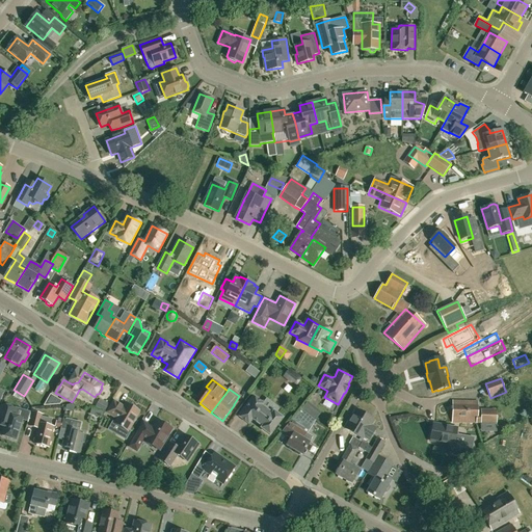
[(44,405),(60,404),(61,401),(50,395),(44,405)]
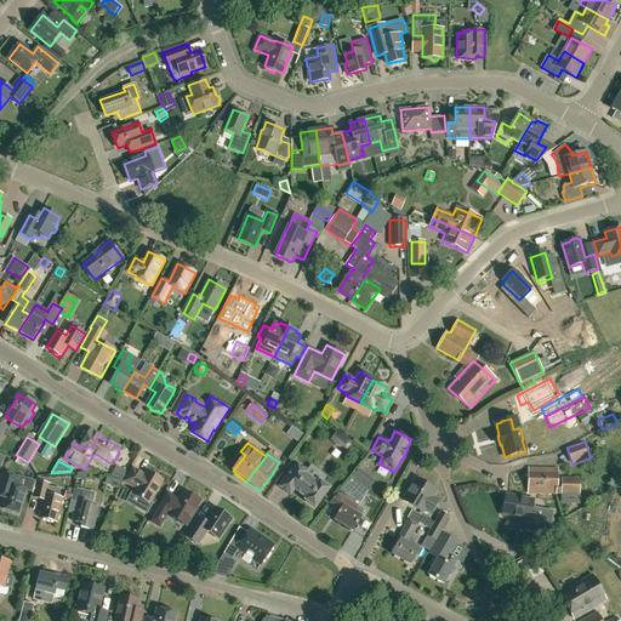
[(288,474),(286,473),(278,485),(290,495),(295,490),(306,499),(305,500),(315,508),(330,489),(319,480),(318,483),(306,474),(308,472),(295,462),(296,463),(288,474)]
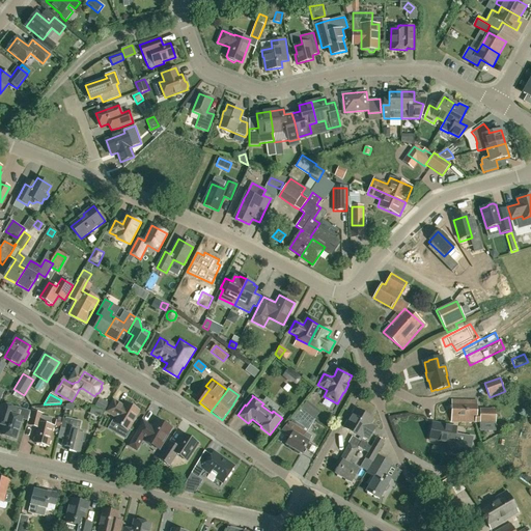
[(108,404),(99,399),(95,407),(105,412),(108,404)]
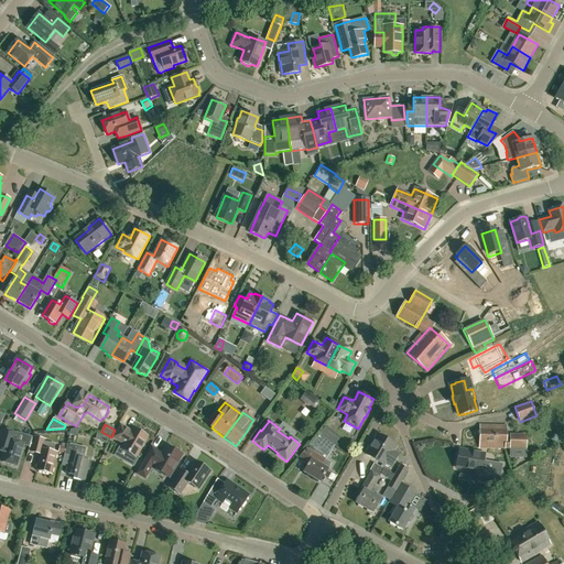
[(527,449),(527,436),(506,436),(506,425),(480,424),(480,448),(506,449),(527,449)]
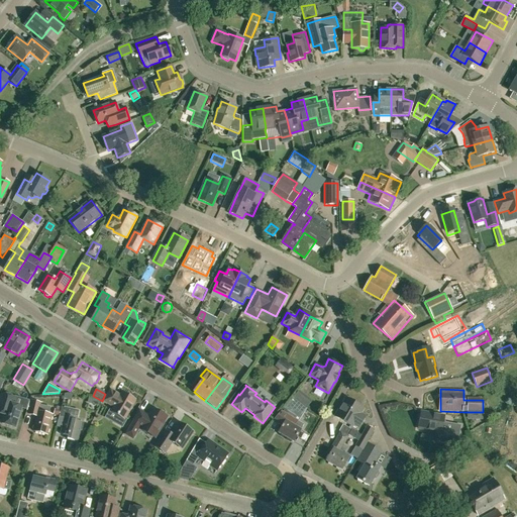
[(120,396),(110,390),(104,401),(114,407),(111,411),(117,415),(113,422),(122,428),(127,419),(125,418),(135,400),(122,393),(120,396)]
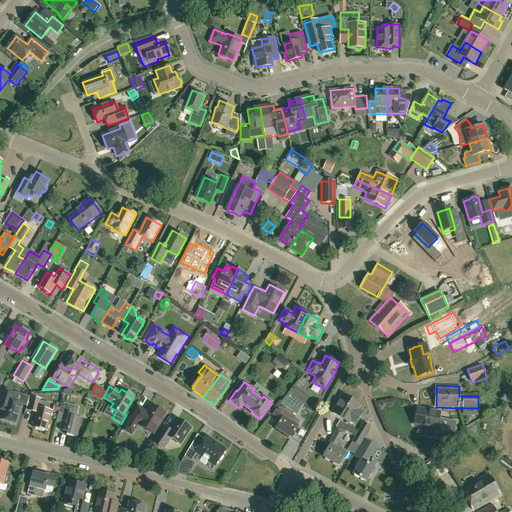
[(0,395),(0,409),(4,411),(1,420),(15,424),(21,403),(13,401),(15,394),(2,390),(0,395)]
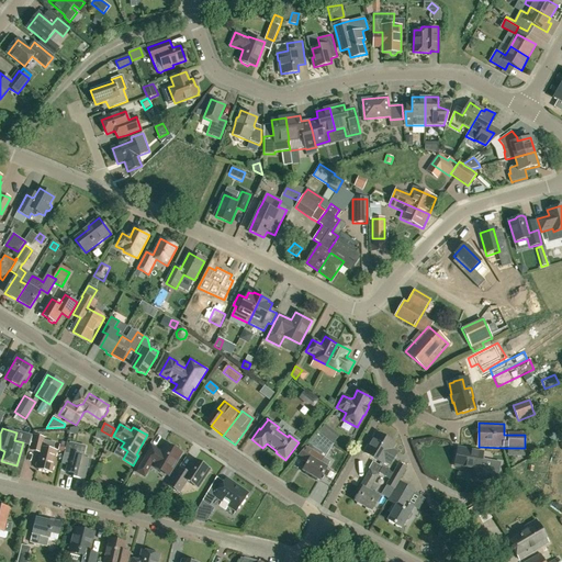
[(326,456),(334,444),(318,431),(307,444),(308,445),(307,447),(306,447),(298,458),(304,461),(307,456),(311,458),(303,470),(319,480),(327,468),(330,461),(315,452),(317,449),(326,456)]
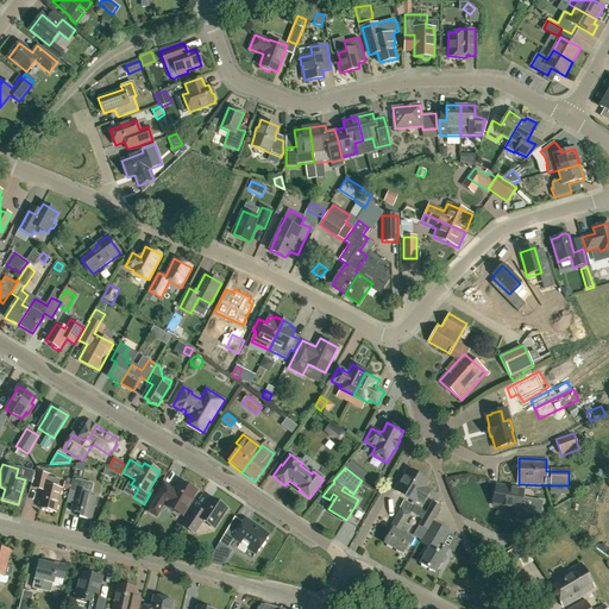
[(425,500),(431,490),(425,488),(428,482),(407,469),(397,483),(399,484),(395,491),(414,502),(419,496),(425,500)]
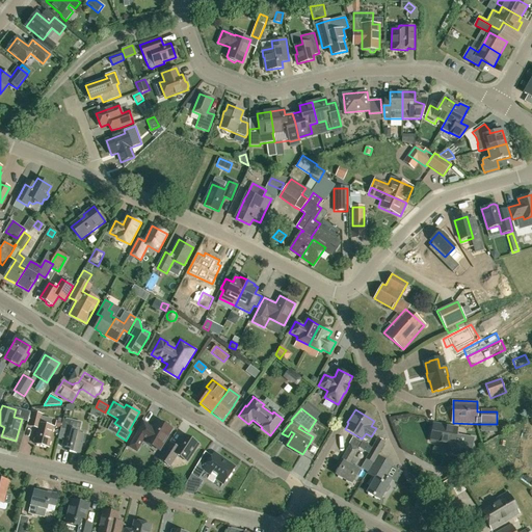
[(49,447),(53,427),(40,424),(42,415),(33,413),(30,426),(38,428),(34,444),(49,447)]
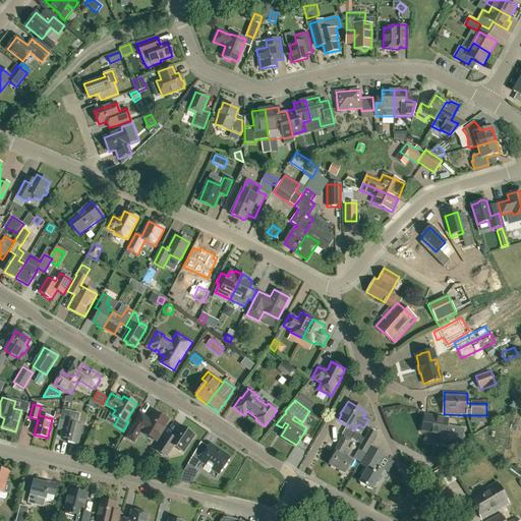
[(84,425),(83,425),(76,424),(78,414),(62,410),(59,420),(65,421),(61,438),(69,440),(68,443),(78,446),(80,433),(82,435),(82,432),(84,425)]
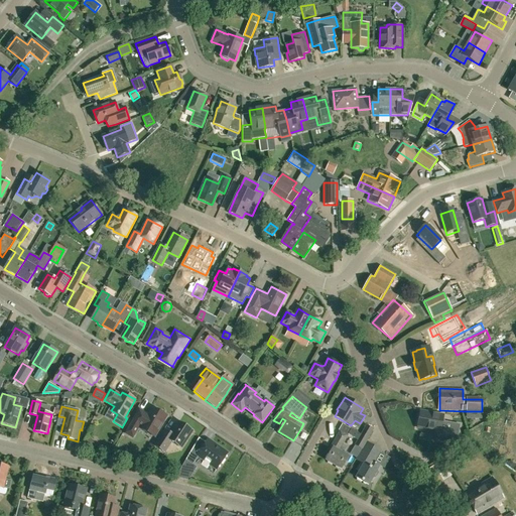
[(166,416),(152,408),(148,415),(139,409),(125,433),(133,437),(140,426),(141,427),(140,429),(154,437),(166,416)]
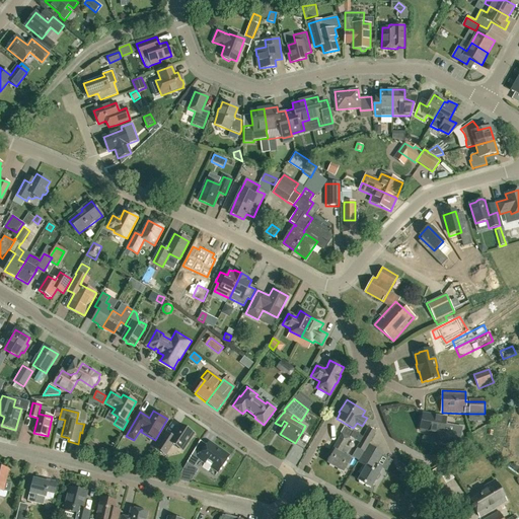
[(459,445),(462,427),(447,425),(445,423),(446,418),(423,414),(420,430),(437,433),(436,443),(452,446),(453,444),(459,445)]
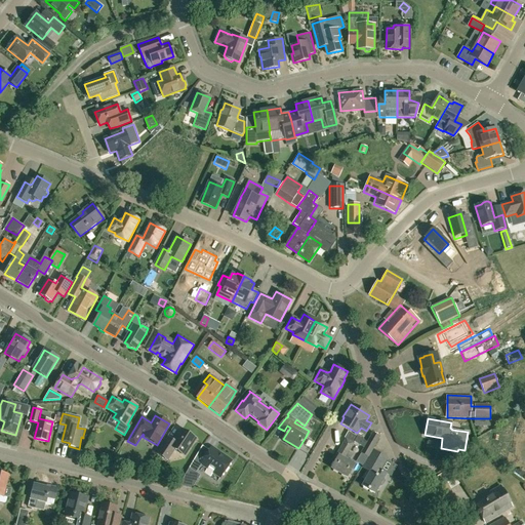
[(185,455),(196,439),(182,430),(171,446),(165,442),(158,453),(167,459),(174,449),(185,455)]
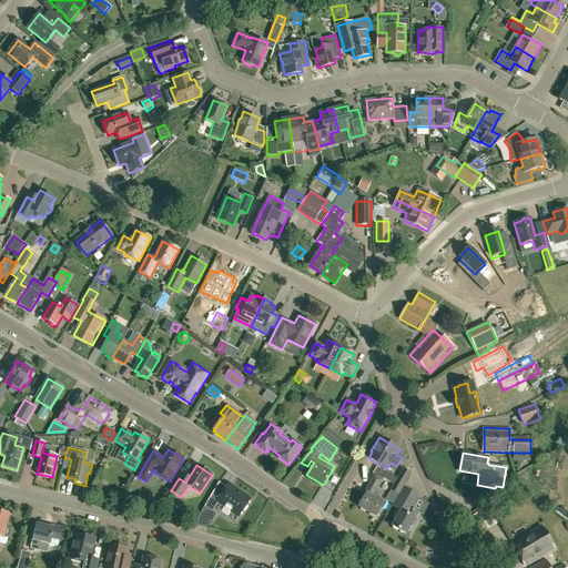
[(394,485),(397,479),(386,473),(383,478),(389,482),(394,484),(394,485)]
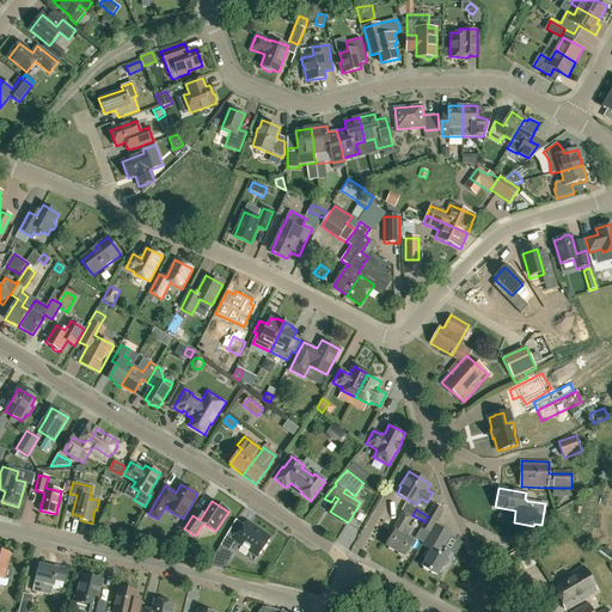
[(407,530),(405,528),(412,516),(403,512),(396,524),(398,525),(386,546),(405,557),(414,542),(407,538),(410,531),(407,528),(407,530)]
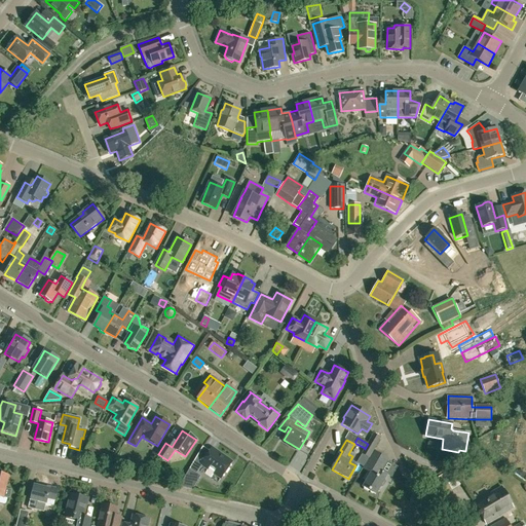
[(368,458),(375,447),(368,444),(365,449),(365,448),(361,455),(362,455),(363,456),(368,458)]
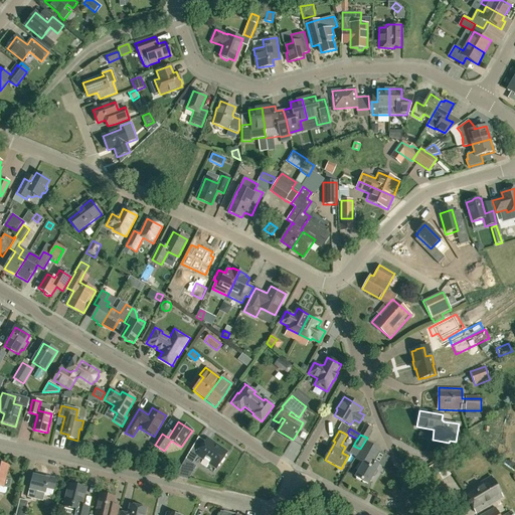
[(205,442),(198,438),(190,451),(216,468),(227,453),(207,439),(205,442)]
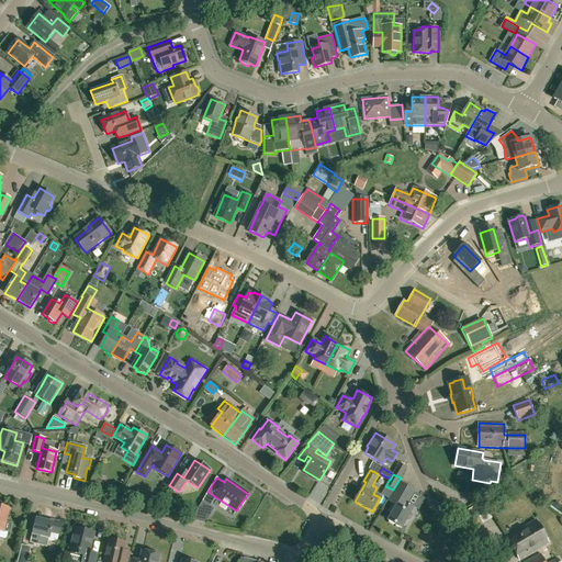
[(98,480),(90,484),(94,491),(102,485),(98,480)]
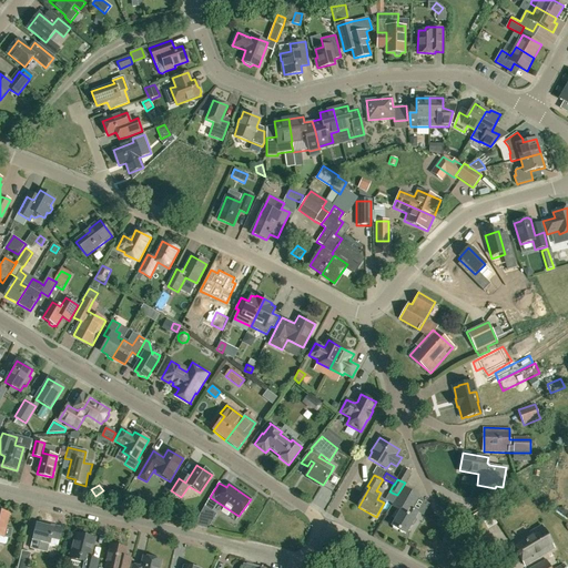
[(414,525),(416,521),(416,519),(414,519),(415,518),(414,518),(418,513),(412,508),(419,496),(405,487),(393,506),(398,509),(394,517),(396,519),(392,526),(405,534),(411,525),(412,525),(414,525)]
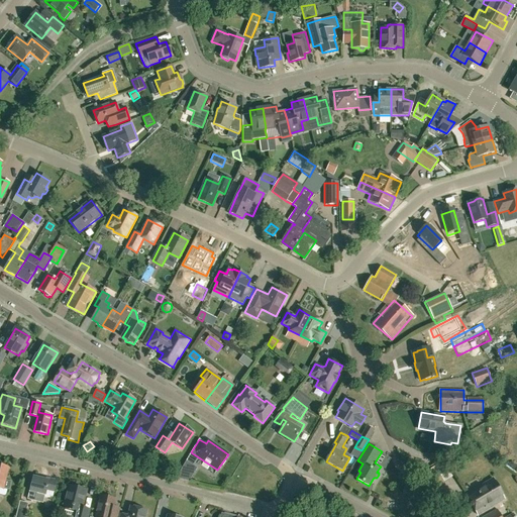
[(355,447),(351,455),(356,458),(362,450),(356,448),(355,447)]
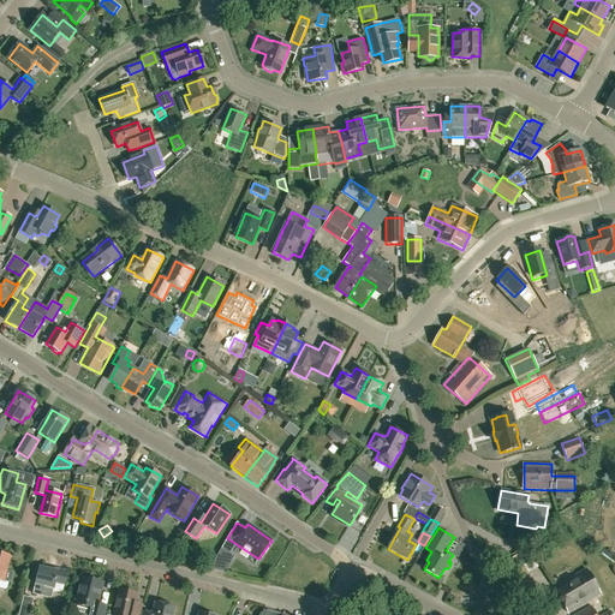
[(495,547),(493,560),(502,561),(505,549),(495,547)]
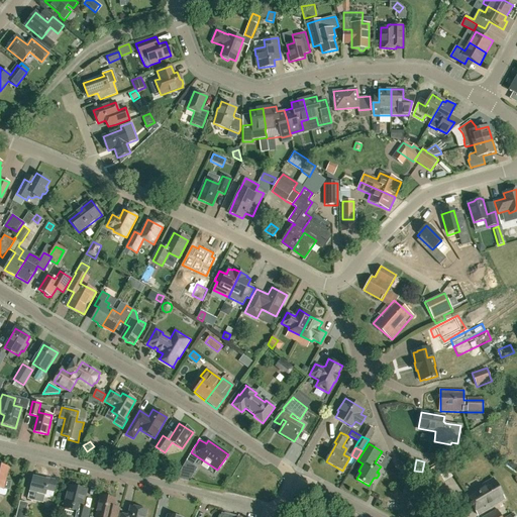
[(189,482),(197,469),(192,466),(186,460),(176,478),(189,482)]
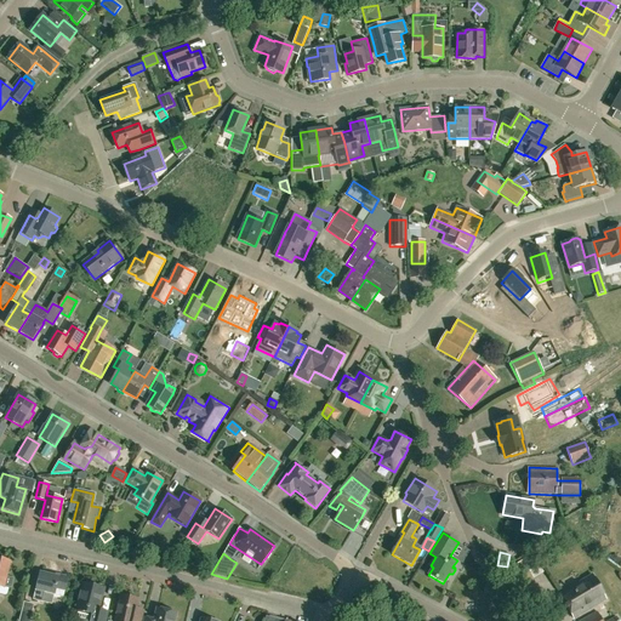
[(540,590),(537,591),(537,590),(529,576),(540,570),(534,558),(531,554),(505,573),(506,575),(514,587),(512,588),(514,592),(518,599),(518,600),(528,614),(531,611),(547,600),(540,590)]
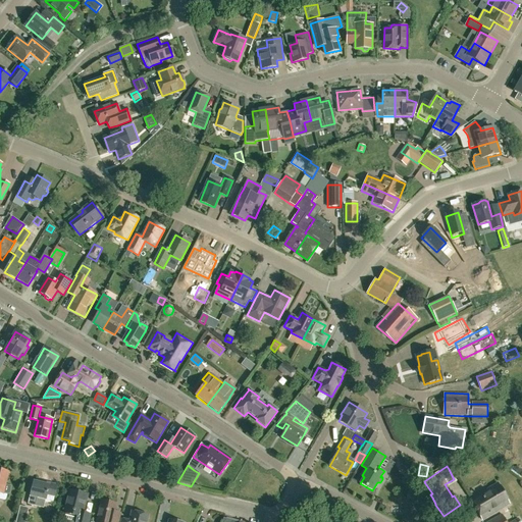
[(0,492),(4,493),(9,494),(11,486),(6,485),(9,472),(0,469),(0,492)]
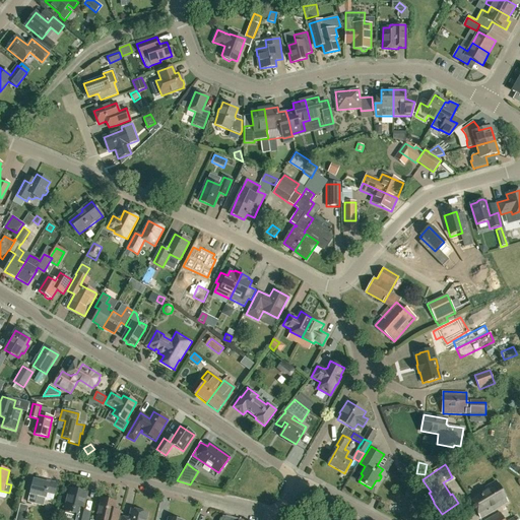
[(49,483),(34,479),(27,502),(35,504),(37,496),(46,498),(45,500),(53,502),(54,495),(55,495),(57,484),(50,482),(49,483)]
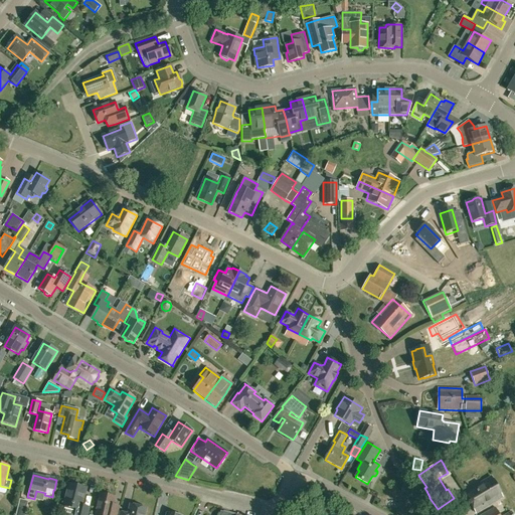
[(483,509),(502,498),(491,477),(481,483),(489,497),(479,503),(483,509)]
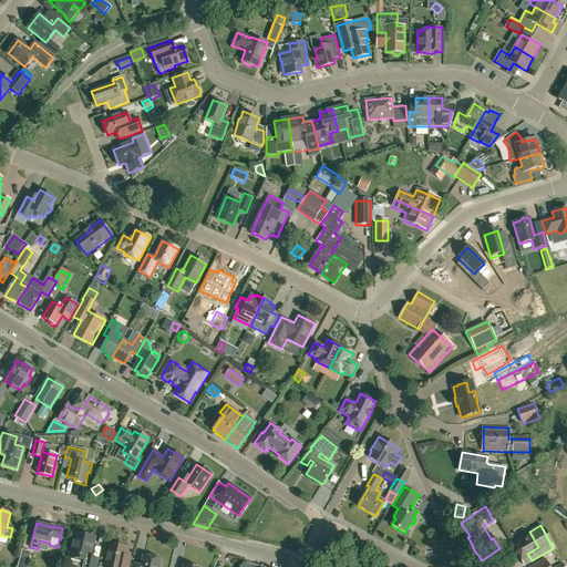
[(524,566),(532,560),(527,554),(538,547),(529,532),(512,543),(524,566)]
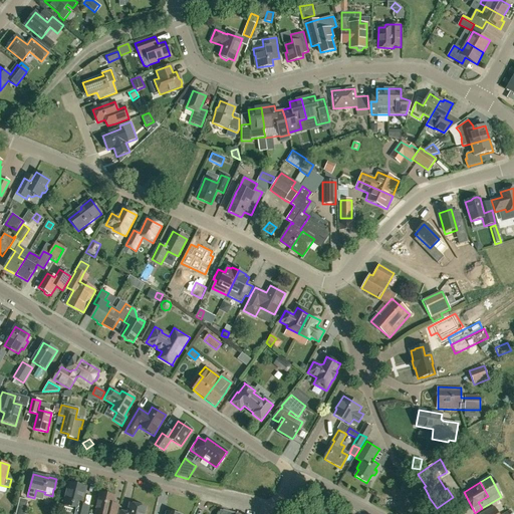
[(68,483),(63,505),(64,506),(63,512),(68,513),(71,513),(73,508),(75,508),(73,513),(87,513),(88,511),(81,509),(82,504),(86,487),(68,483)]
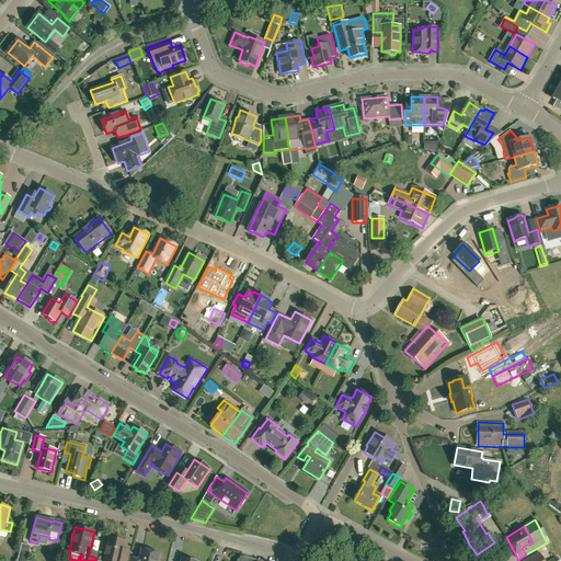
[(128,560),(130,552),(123,550),(125,542),(110,538),(103,560),(128,560)]
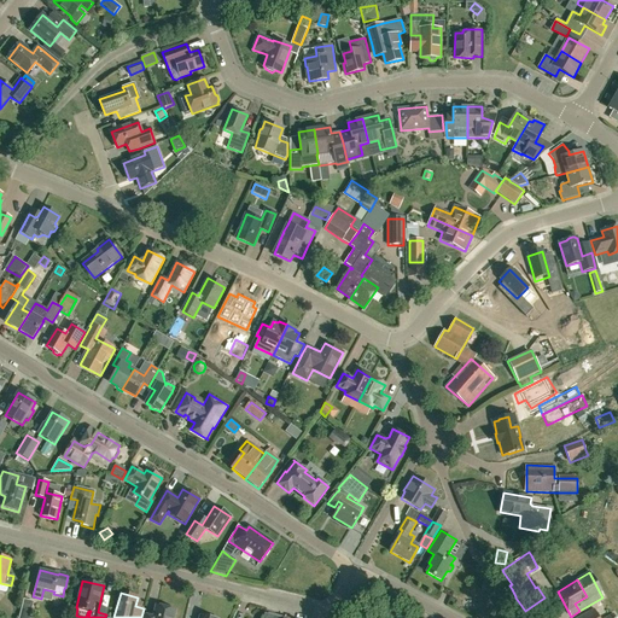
[(33,617),(34,617),(30,616),(34,601),(24,599),(18,617),(33,617)]
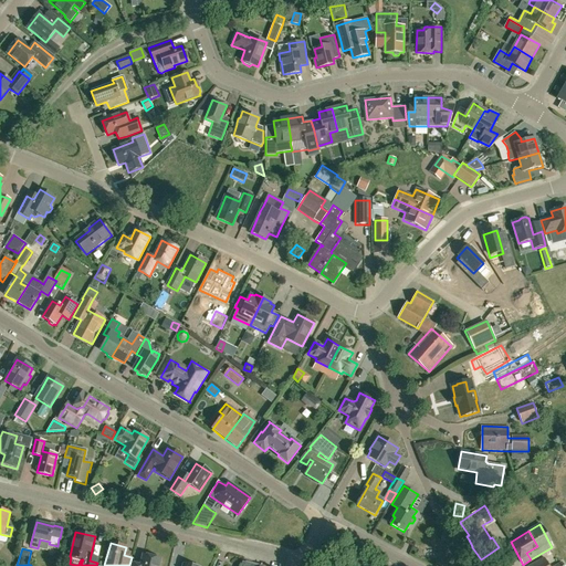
[(158,565),(160,558),(144,555),(142,565),(140,565),(158,565)]
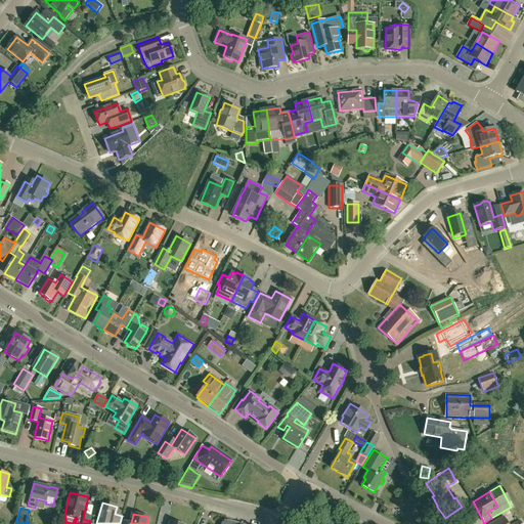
[(513,523),(508,523),(504,515),(487,523),(522,523),(520,520),(513,523)]
